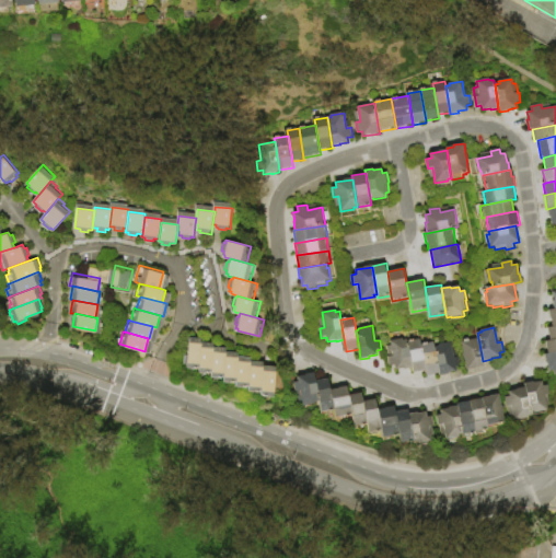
[(189,336),(201,336),(201,340),(200,362),(197,362),(196,367),(187,365),(189,336)]
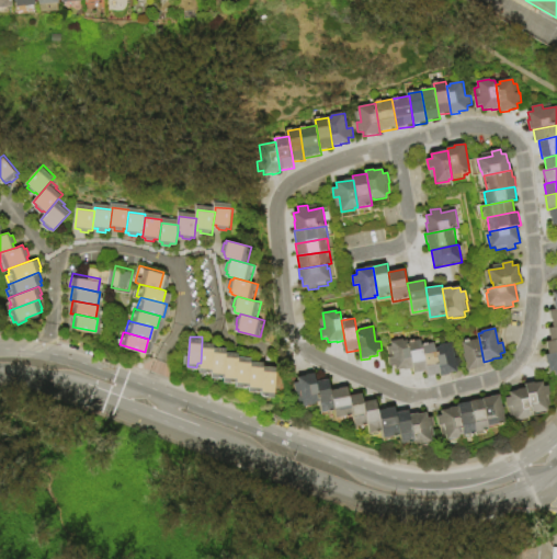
[(390,341),(404,339),(404,342),(408,341),(408,342),(413,368),(405,371),(405,369),(396,372),(395,366),(390,367),(388,357),(394,356),(390,341)]
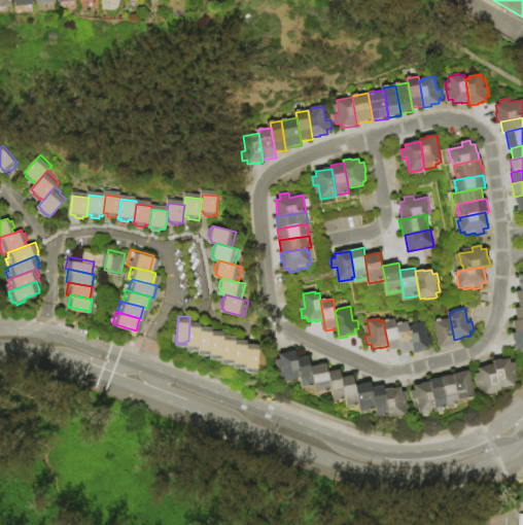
[(388,346),(383,321),(395,318),(396,323),(402,348),(389,350),(388,346)]
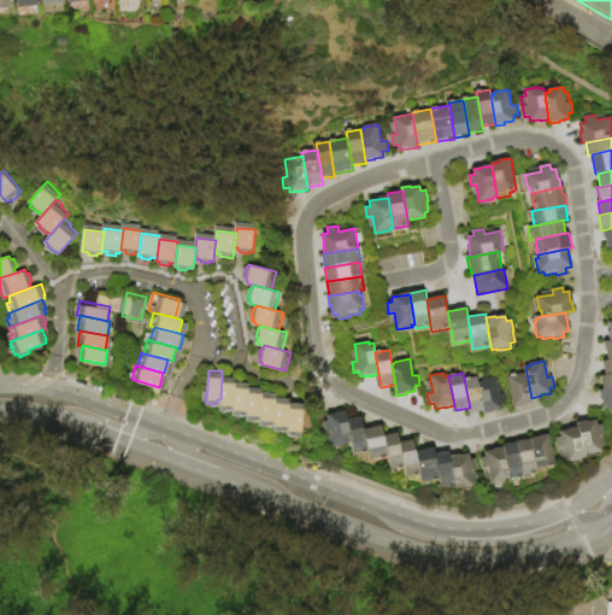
[(507,378),(517,376),(517,375),(527,373),(531,398),(533,404),(513,408),(507,378)]
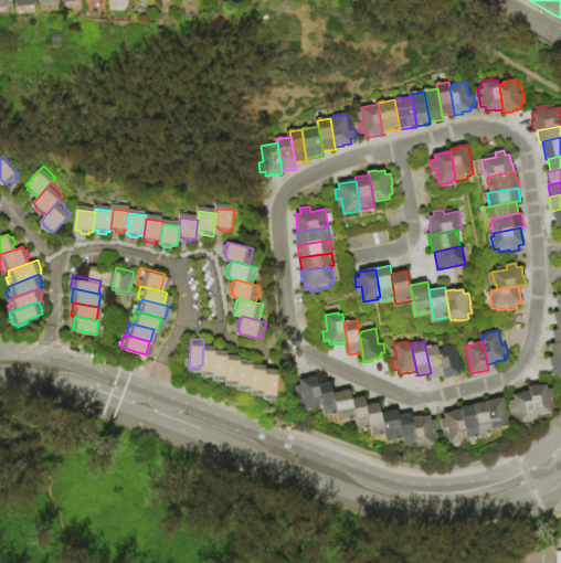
[(554,344),(560,342),(560,356),(552,358),(550,346),(554,344)]
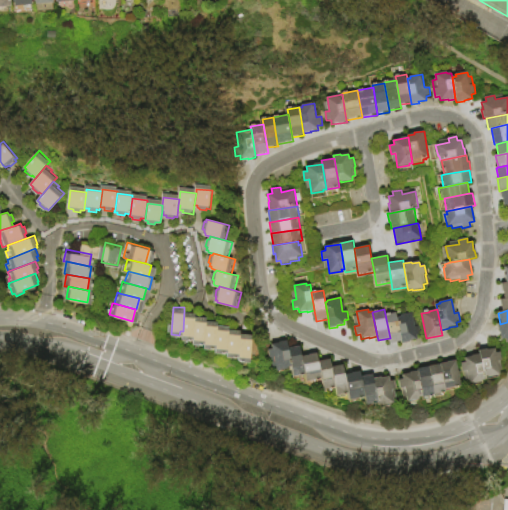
[(183,331),(184,311),(195,312),(195,316),(194,338),(182,338),(183,331)]
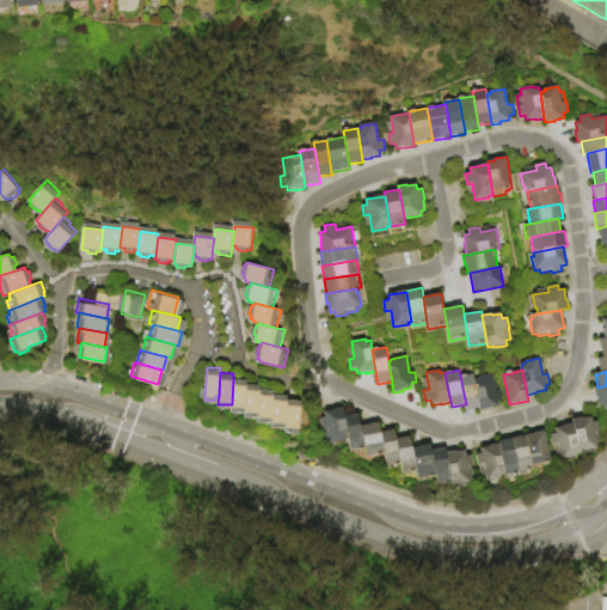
[(466,404),(460,376),(474,373),(476,379),(480,408),(467,410),(466,404)]
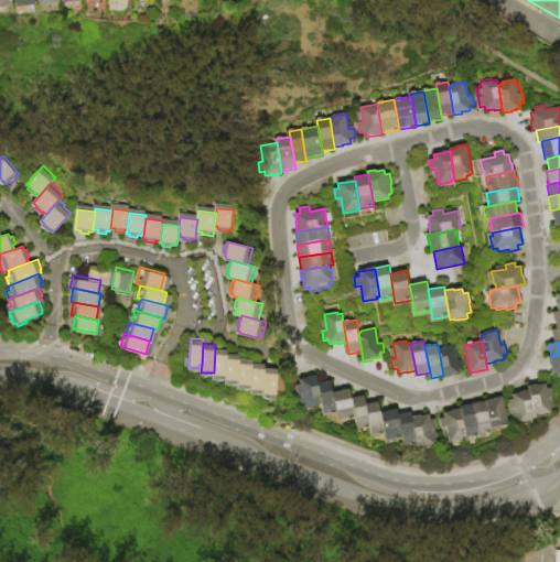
[(443,376),(439,349),(441,349),(441,347),(454,345),(458,360),(462,359),(464,368),(460,369),(461,374),(452,376),(452,377),(444,379),(443,376)]
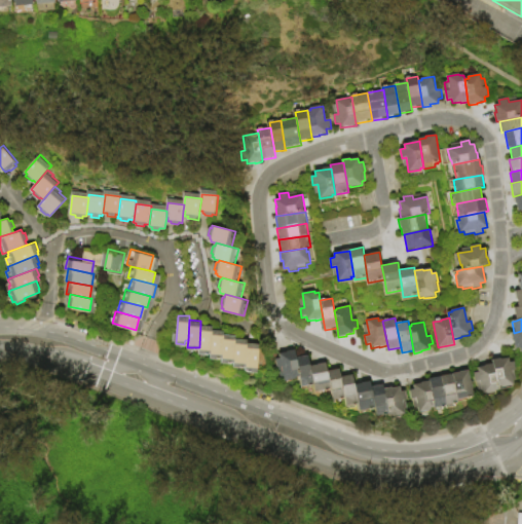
[(199,347),(200,325),(213,326),(213,329),(211,348),(199,347)]
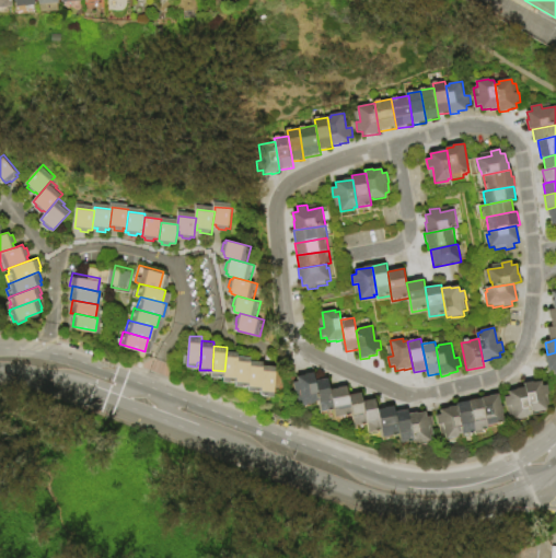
[(224,371),(227,350),(239,351),(239,355),(236,376),(224,376),(224,371)]
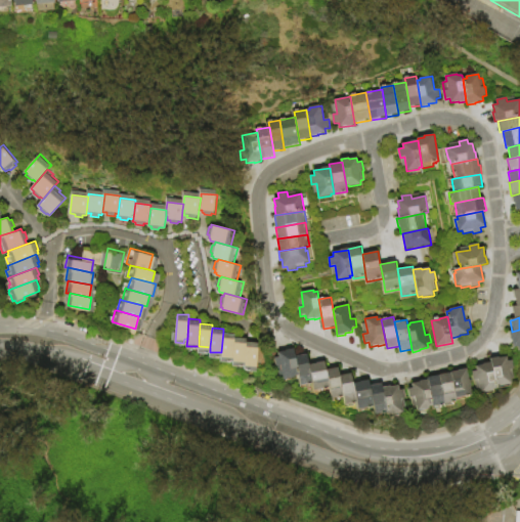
[(512,332),(519,330),(519,351),(518,347),(514,347),(512,340),(511,340),(509,333),(512,332)]
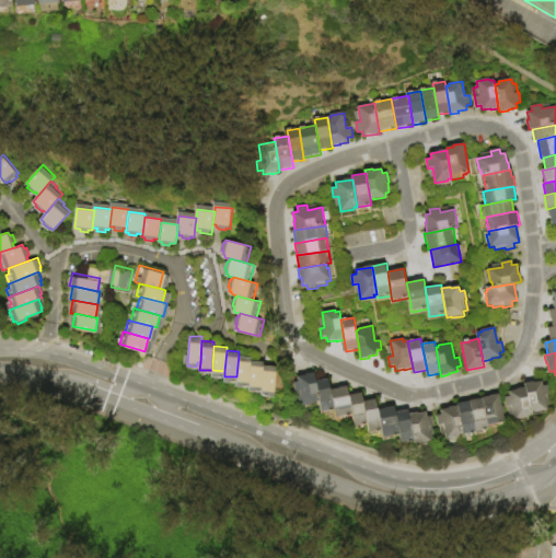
[(236,376),(239,355),(252,356),(251,360),(250,382),(236,381),(236,376)]
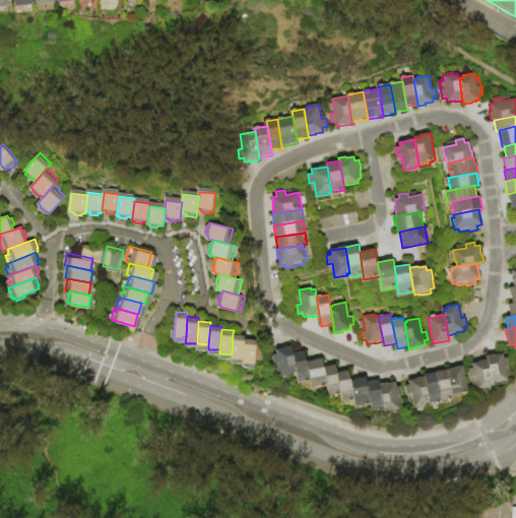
[(232,354),(233,334),(244,334),(244,338),(243,359),(232,359),(232,354)]
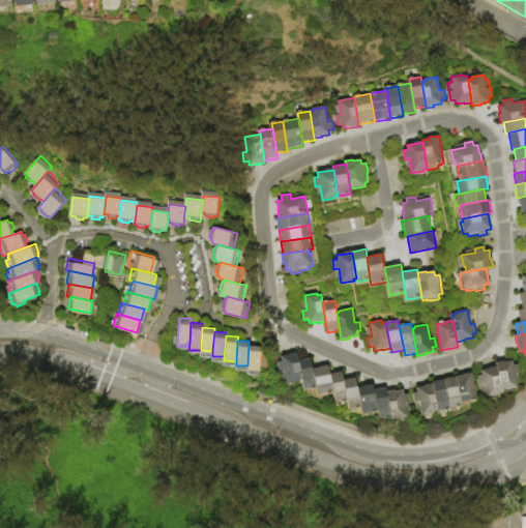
[(247,365),(249,345),(260,346),(258,370),(247,369),(247,365)]
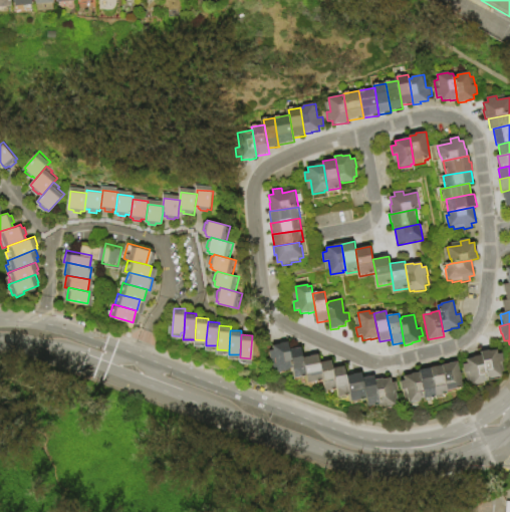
[(273,345),(288,342),(290,349),(293,368),(290,368),(290,370),(278,372),(275,358),(271,359),(269,350),(274,349),(273,345)]
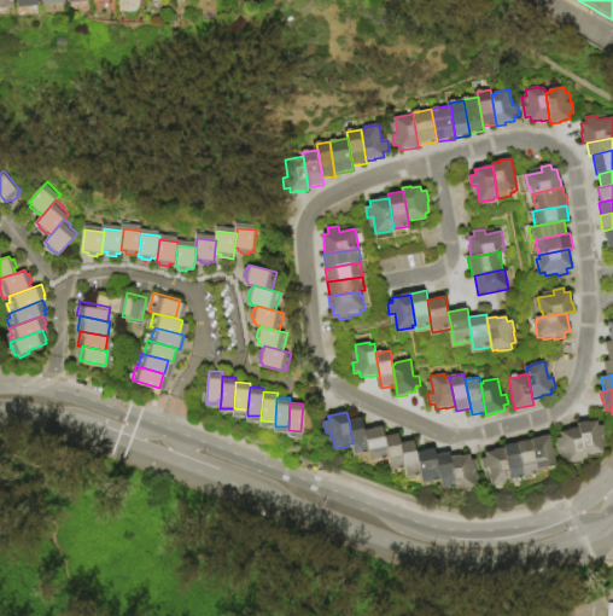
[(352,443),(349,420),(362,418),(365,429),(368,453),(355,455),(352,443)]
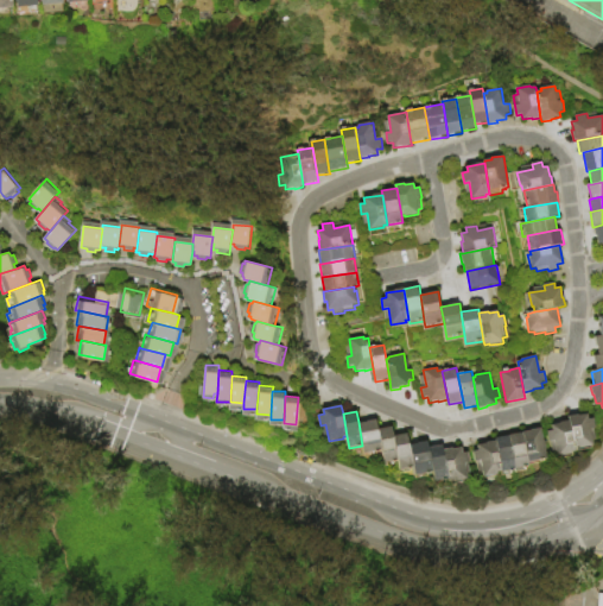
[(571,421),(570,416),(579,415),(579,416),(588,415),(589,420),(595,418),(596,429),(591,429),(594,446),(579,448),(579,446),(576,447),(571,421)]
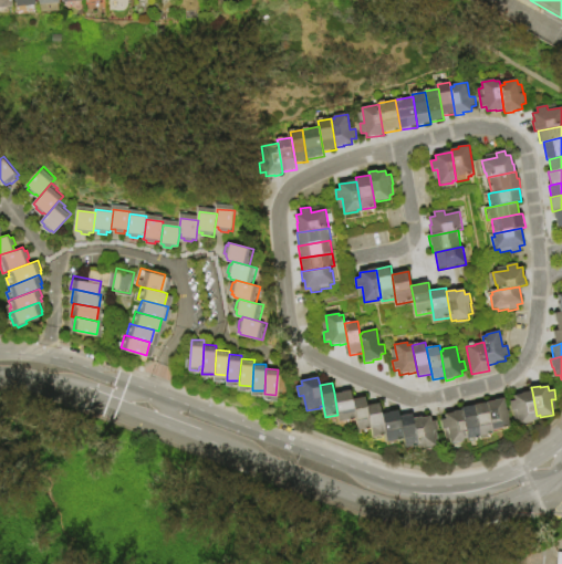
[(337,415),(334,393),(351,390),(353,399),(356,419),(339,423),(337,415)]
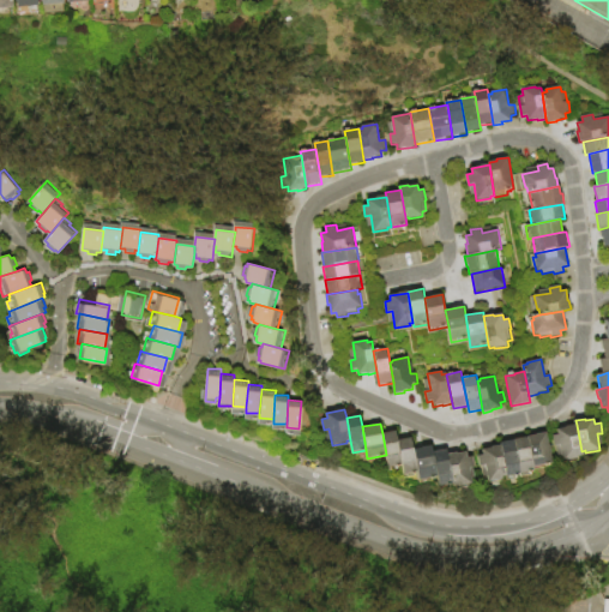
[(558,429),(566,427),(565,426),(577,425),(582,451),(582,456),(577,456),(578,460),(564,462),(560,445),(555,447),(553,435),(559,435),(558,429)]
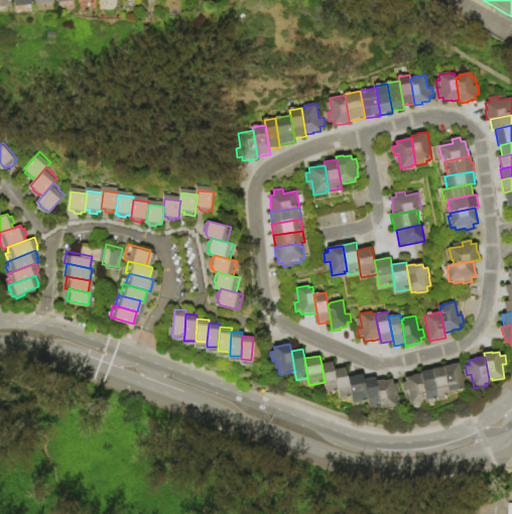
[(325,382),(322,364),(333,362),(335,370),(338,391),(327,393),(325,382)]
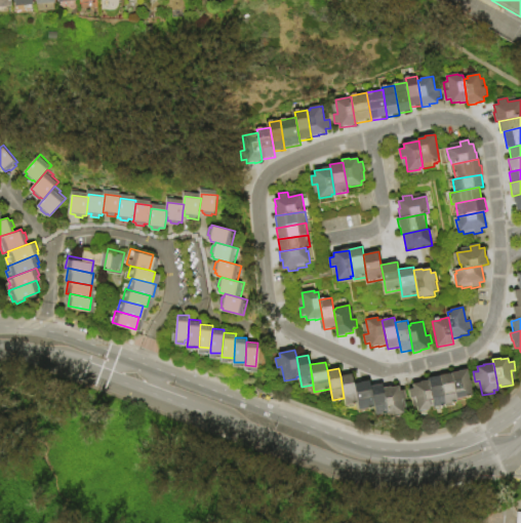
[(467,369),(470,380),(471,380),(472,389),(471,389),(473,397),(457,400),(452,372),(459,371),(458,371),(467,369)]
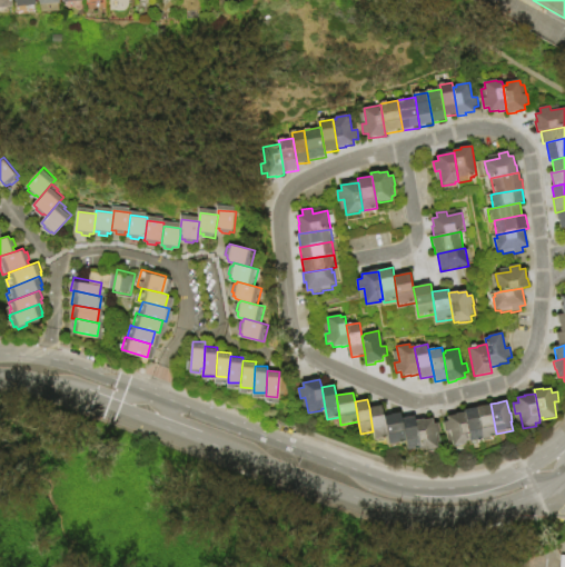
[(491,404),(496,434),(496,437),(484,439),(477,408),(477,407),(491,404)]
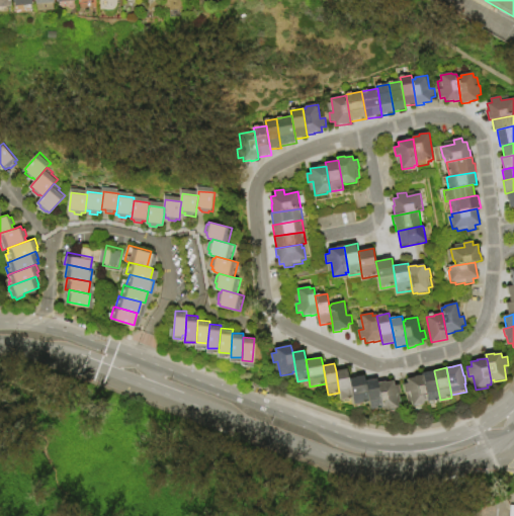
[(339,393),(336,371),(347,369),(349,377),(352,398),(341,400),(339,393)]
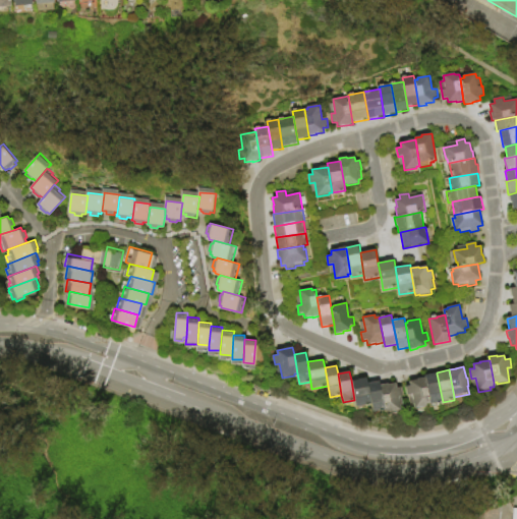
[(443,402),(431,404),(425,378),(424,376),(437,373),(443,402)]
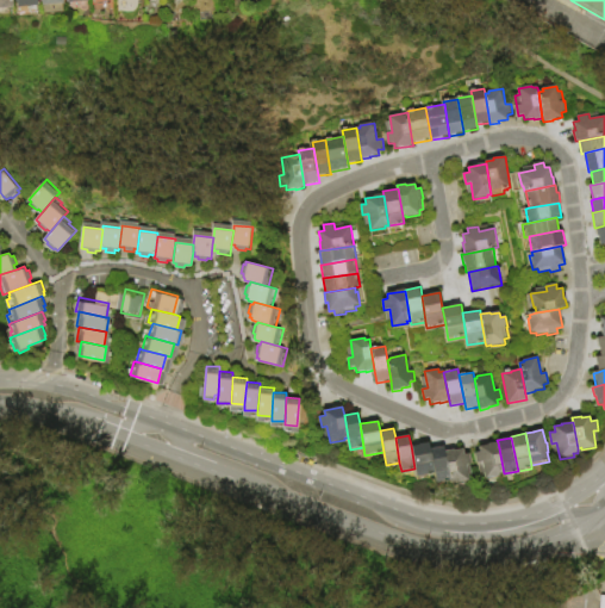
[(415,469),(411,445),(429,442),(430,448),(435,475),(417,478),(415,469)]
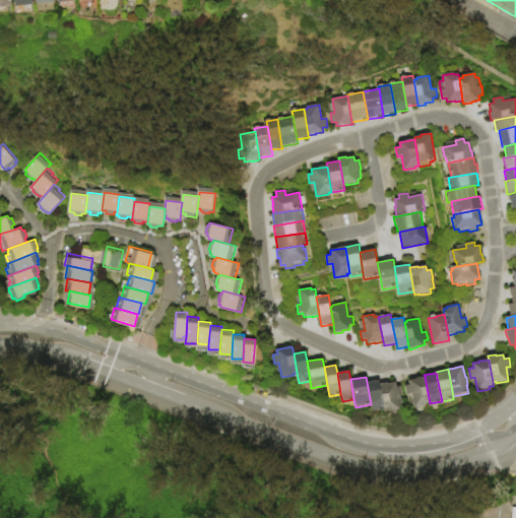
[(430,403),(427,404),(428,406),(413,408),(410,394),(406,395),(404,386),(409,385),(408,380),(414,379),(425,377),(430,403)]
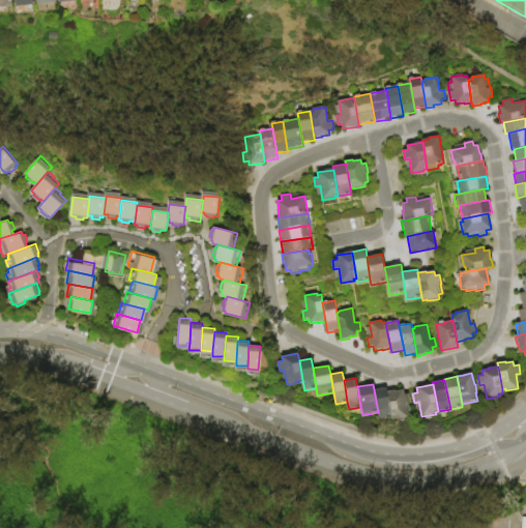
[(378,412),(374,389),(386,387),(387,391),(391,417),(379,420),(378,412)]
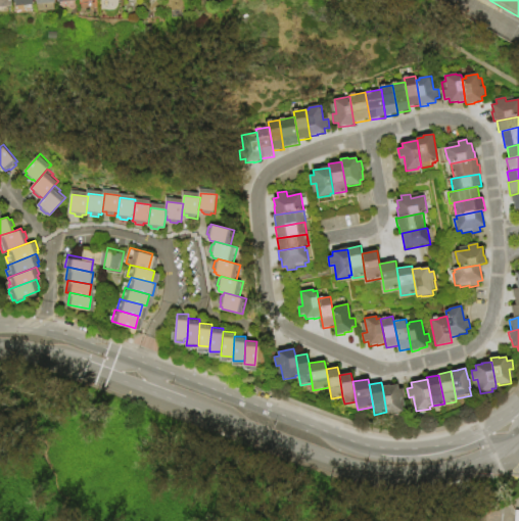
[(386,412),(382,386),(390,385),(390,386),(397,385),(398,389),(404,388),(405,397),(404,397),(406,407),(402,407),(403,412),(390,415),(390,413),(386,414),(386,412)]
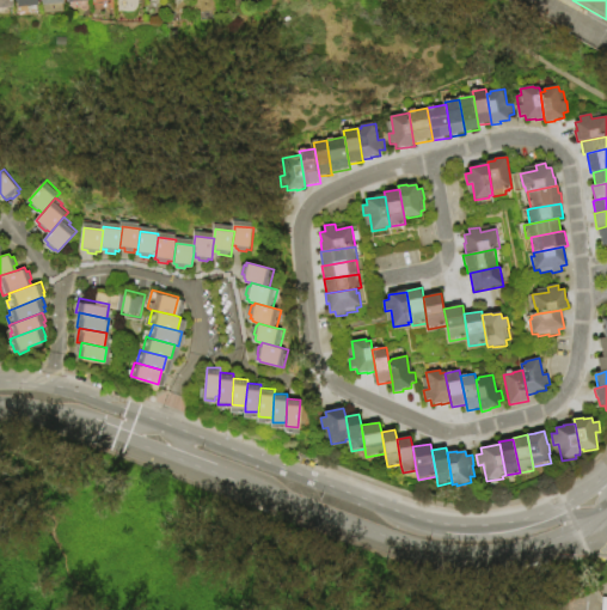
[(590,590),(589,609),(602,609),(604,591),(590,590)]
